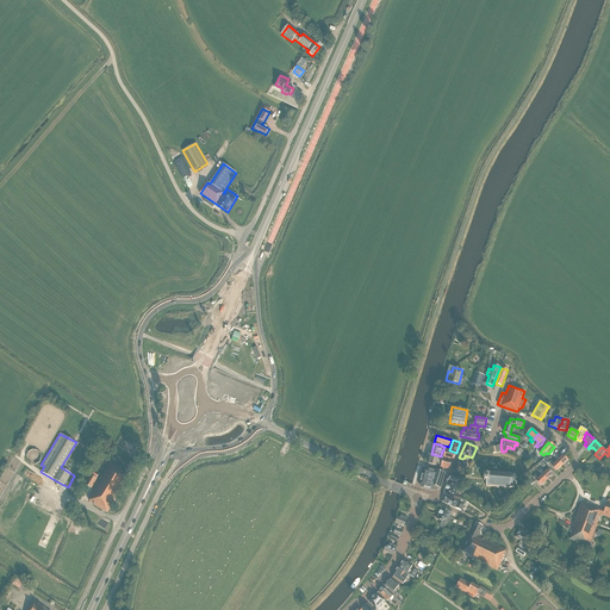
[(37,461),(43,453),(33,447),(29,455),(30,456),(29,458),(31,460),(32,459),(37,461)]
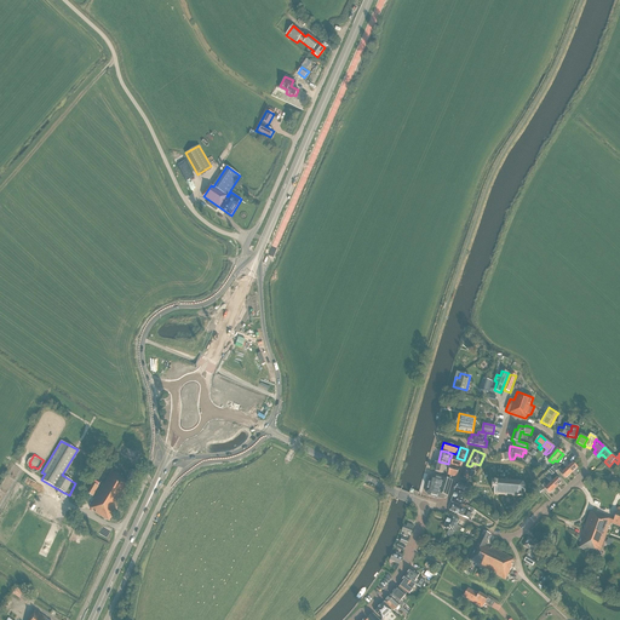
[(464,460),(453,458),(451,465),(461,469),(464,460)]
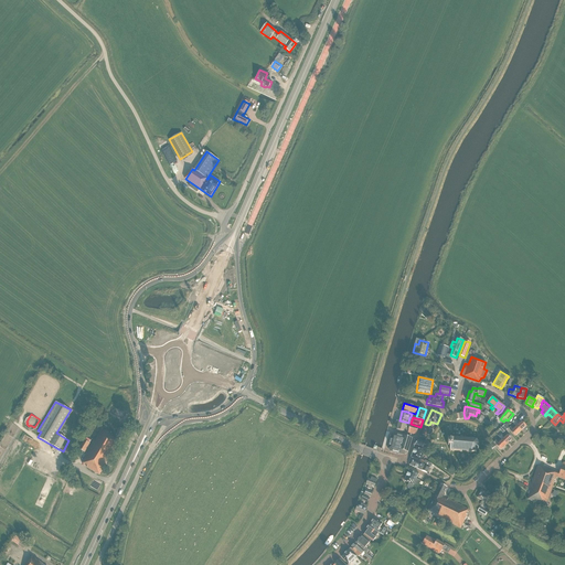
[(411,424),(407,423),(400,420),(397,430),(408,433),(411,424)]
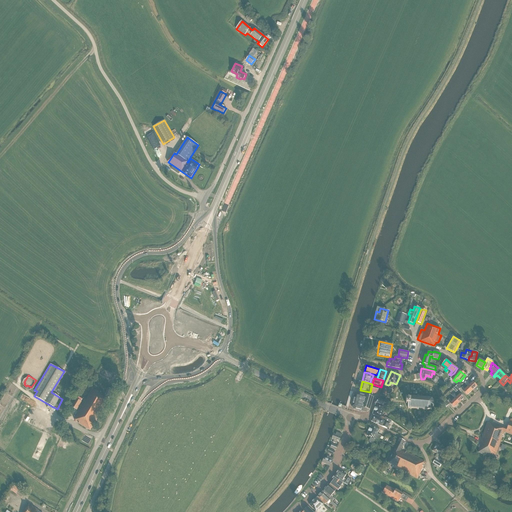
[(477,386),(473,382),(470,385),(467,383),(466,384),(468,387),(472,391),(477,386)]
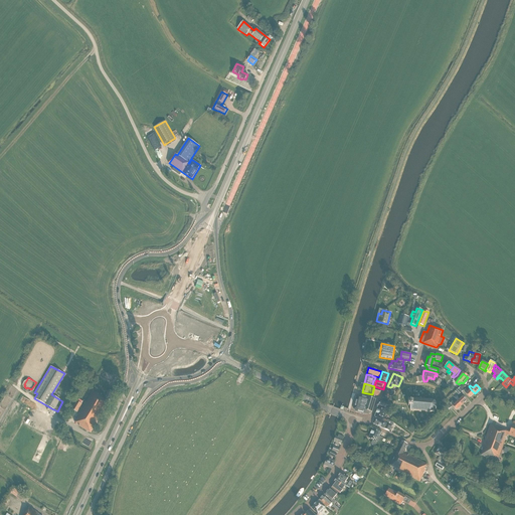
[(379,396),(381,388),(374,386),(372,394),(379,396)]
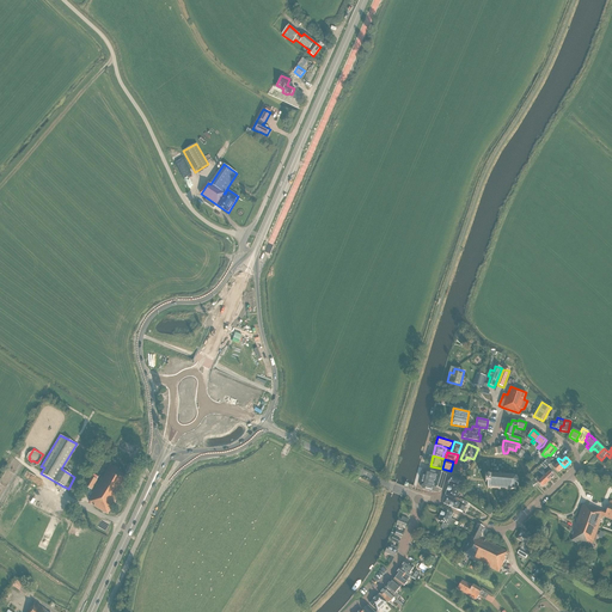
[(552,463),(551,465),(554,467),(554,469),(558,473),(564,467),(560,463),(556,466),(552,463)]
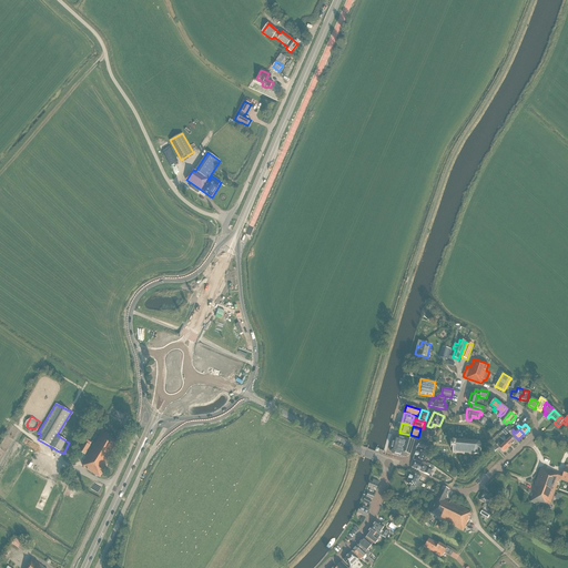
[(114,439),(102,433),(83,465),(88,468),(87,469),(100,477),(119,447),(118,446),(125,434),(120,430),(114,439)]
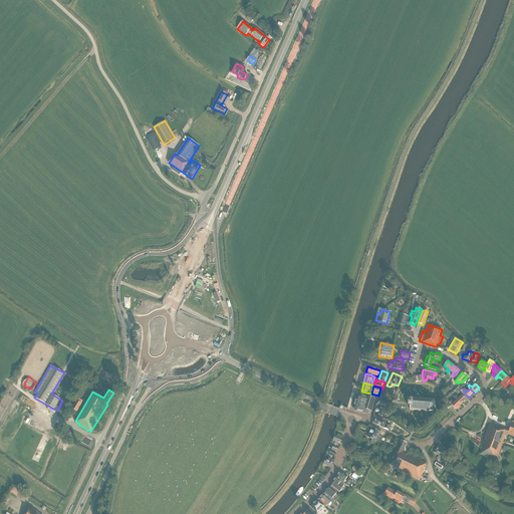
[(381,397),(391,400),(392,397),(393,397),(395,392),(391,391),(384,390),(381,397)]
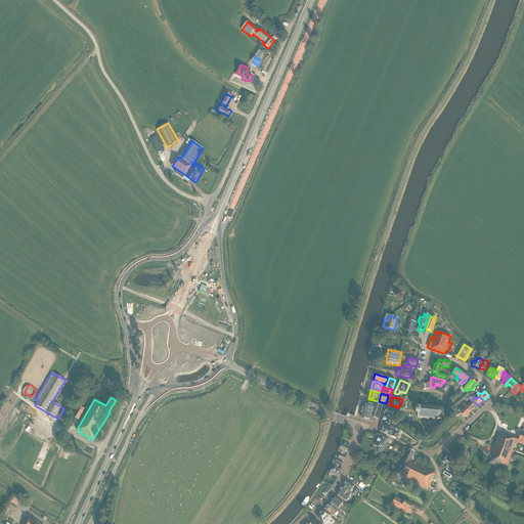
[(362,419),(374,422),(379,420),(383,406),(366,402),(362,419)]
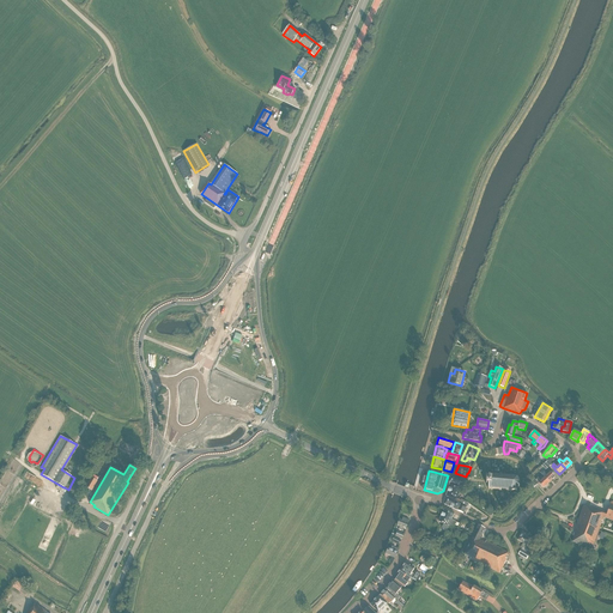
[(545,474),(544,473),(542,474),(542,475),(545,478),(550,483),(556,477),(548,471),(545,474)]
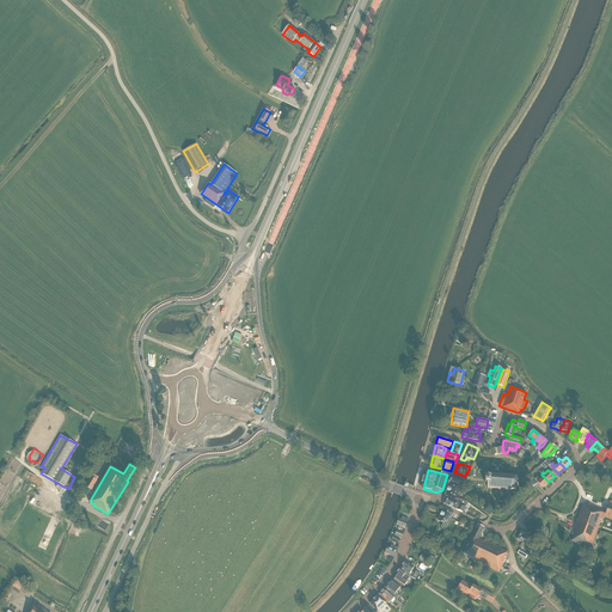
[(488,488),(510,489),(515,489),(518,485),(519,481),(515,477),(513,476),(489,475),(489,473),(488,478),(485,478),(485,483),(488,483),(488,488)]
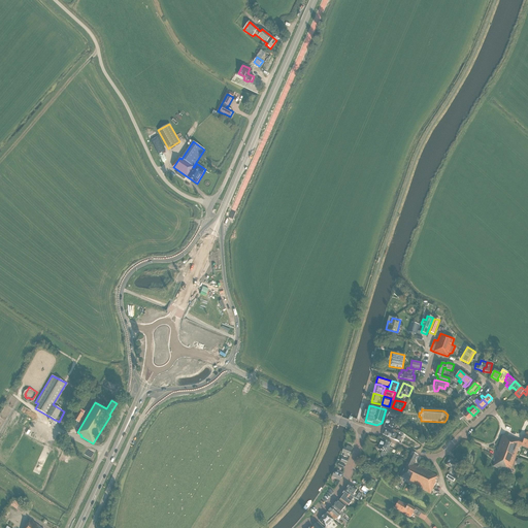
[(84,415),(78,411),(74,420),(79,423),(84,415)]
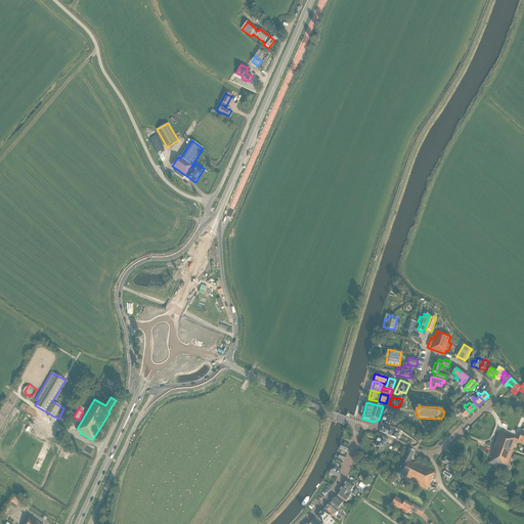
[(460,409),(459,410),(461,413),(465,418),(470,412),(466,408),(463,411),(460,409)]
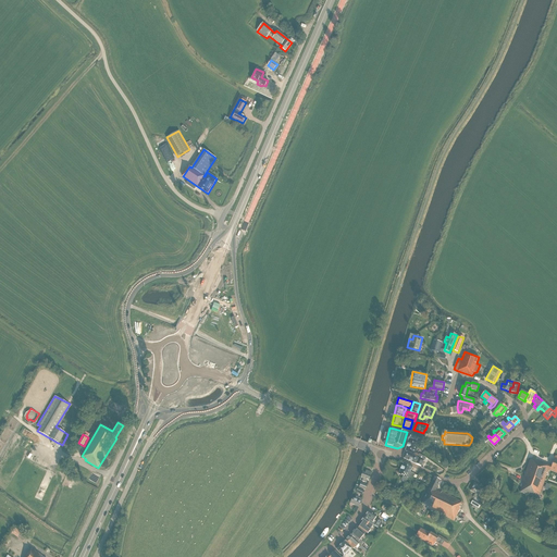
[(418,443),(409,440),(405,452),(415,455),(418,443)]
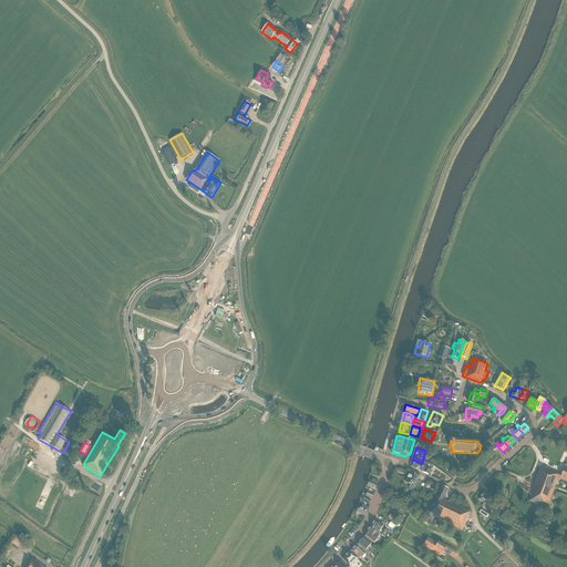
[(422,472),(423,472),(425,465),(414,460),(411,466),(422,472)]
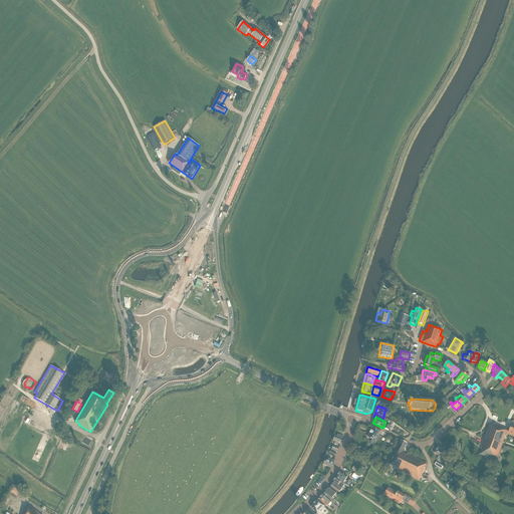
[(506,434),(509,435),(513,436),(513,421),(509,430),(494,425),(494,426),(489,424),(484,438),(502,445),(506,434)]
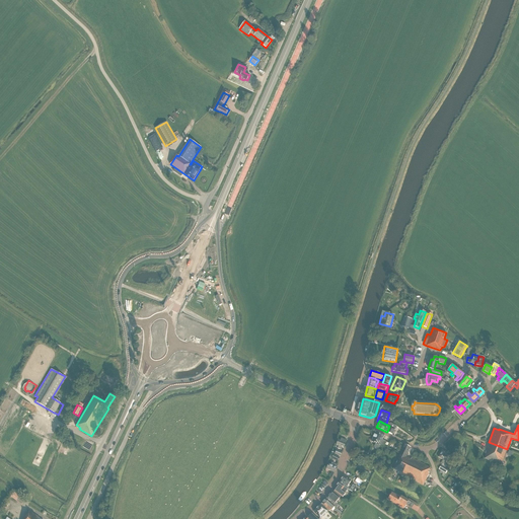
[(371,442),(375,444),(374,447),(374,448),(377,449),(378,449),(380,446),(383,447),(385,442),(382,440),(385,435),(376,431),(374,436),(371,442)]
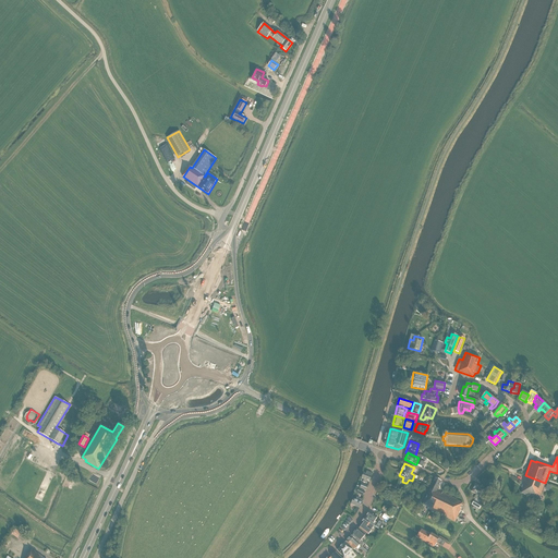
[(367,481),(370,482),(372,476),(373,473),(366,472),(365,474),(363,473),(362,478),(364,480),(363,482),(367,484),(367,481)]
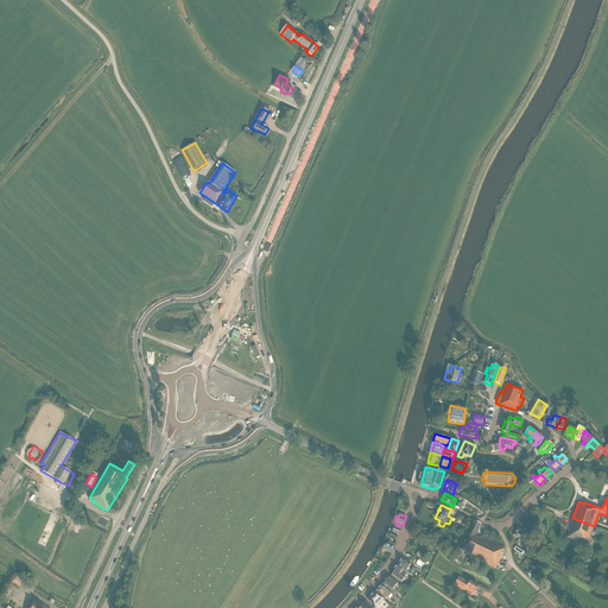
[(587,544),(594,526),(572,518),(570,525),(571,526),(569,531),(569,532),(568,537),(587,544)]
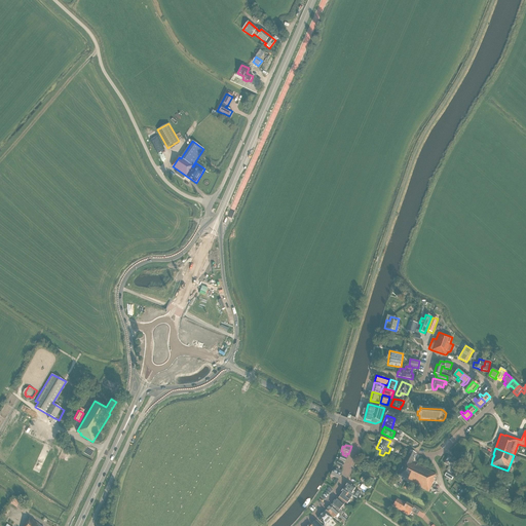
[(416,465),(412,463),(413,461),(412,461),(416,454),(410,451),(398,476),(404,479),(404,480),(428,492),(435,480),(434,479),(437,474),(417,464),(416,465)]
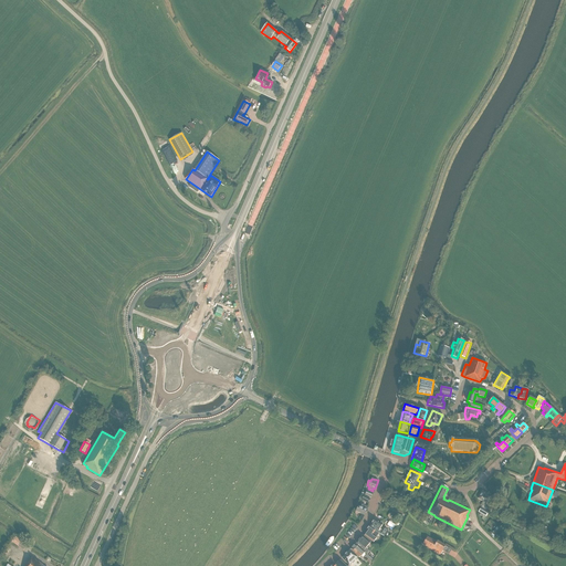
[(484,501),(488,503),(491,496),(488,495),(489,494),(482,491),(478,499),(484,502),(484,501)]
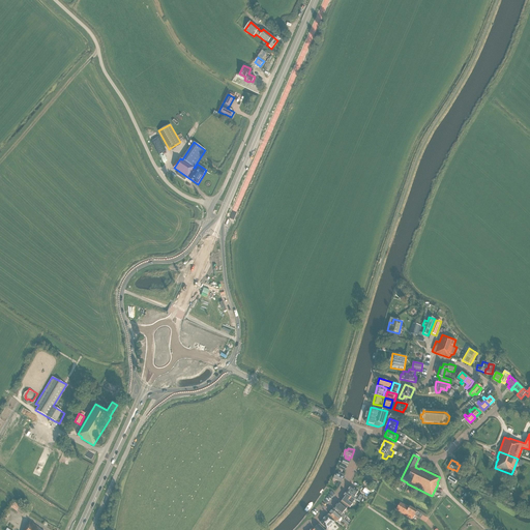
[(333,479),(342,482),(344,478),(344,477),(345,475),(339,472),(337,475),(336,474),(333,479)]
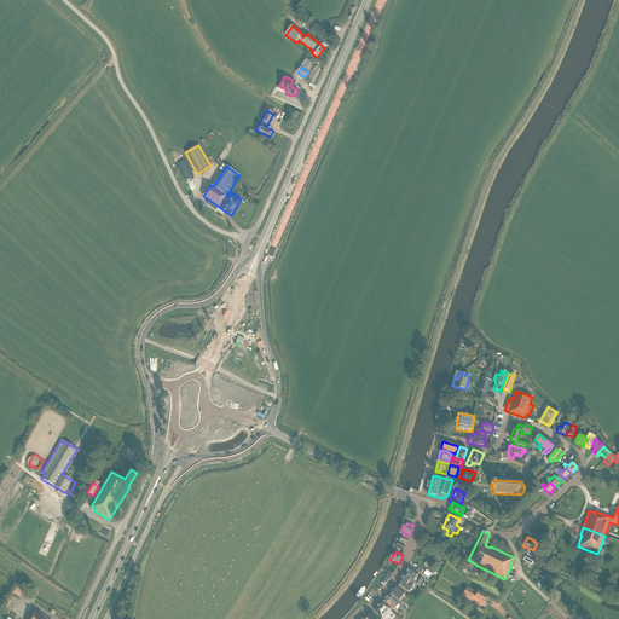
[(533,556),(528,553),(526,555),(524,560),(525,561),(524,563),(527,566),(528,563),(531,565),(534,560),(533,560),(532,559),(533,556)]
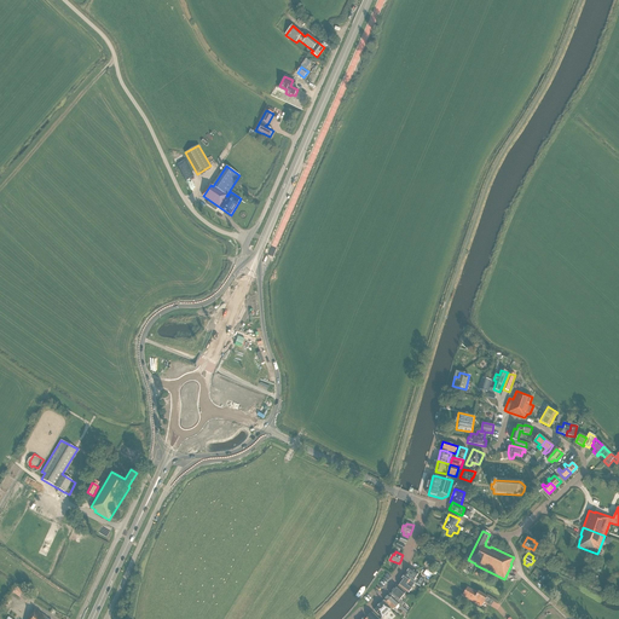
[(426,584),(423,584),(426,582),(420,578),(418,580),(416,579),(418,574),(409,568),(409,570),(408,570),(406,572),(406,573),(405,576),(411,579),(410,580),(421,588),(424,590),(426,586),(426,584)]
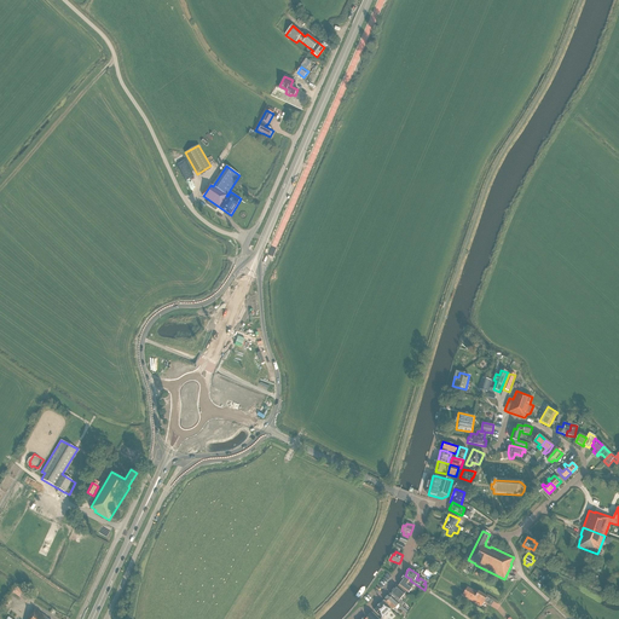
[(410,582),(404,577),(401,579),(403,580),(398,585),(404,590),(409,594),(412,588),(415,584),(410,582)]
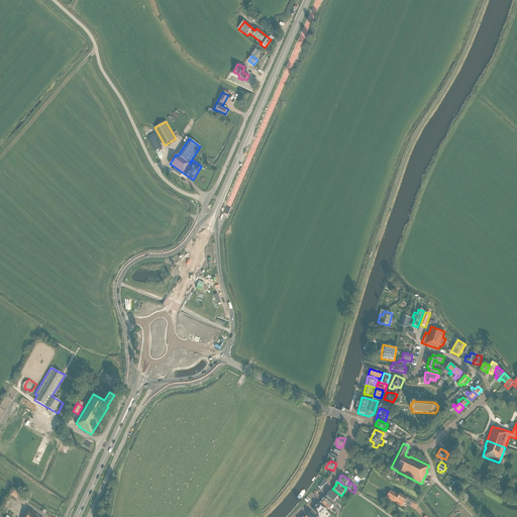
[(21,503),(24,499),(19,495),(20,494),(14,490),(10,495),(16,500),(21,503)]
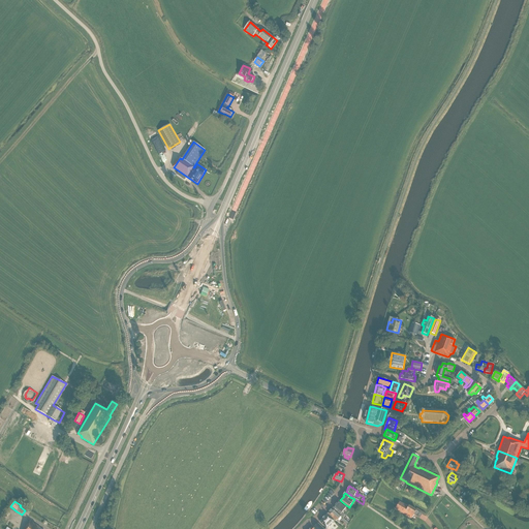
[(341,517),(343,518),(344,517),(341,514),(346,508),(338,501),(333,508),(340,514),(339,516),(341,517)]
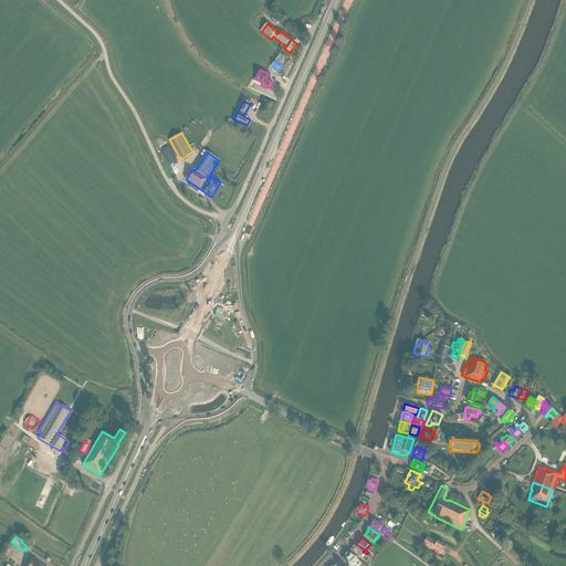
[(440,555),(446,546),(438,542),(437,543),(428,537),(423,545),(440,555)]
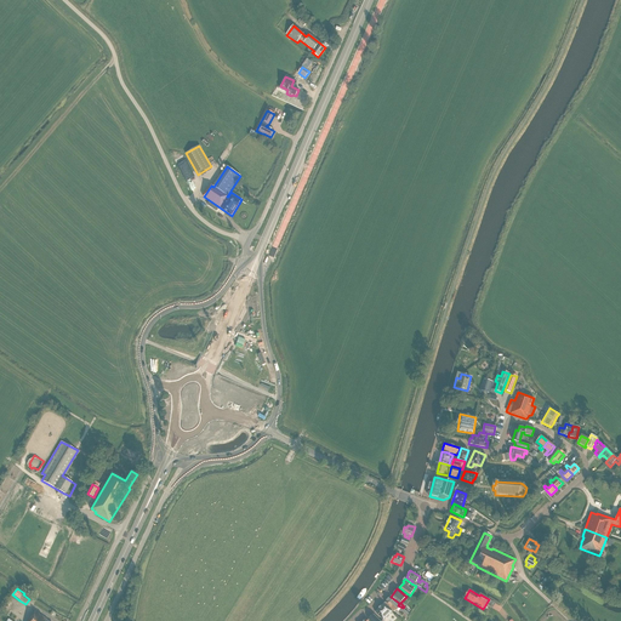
[(400,607),(398,605),(389,597),(385,603),(394,611),(396,610),(397,610),(400,607)]
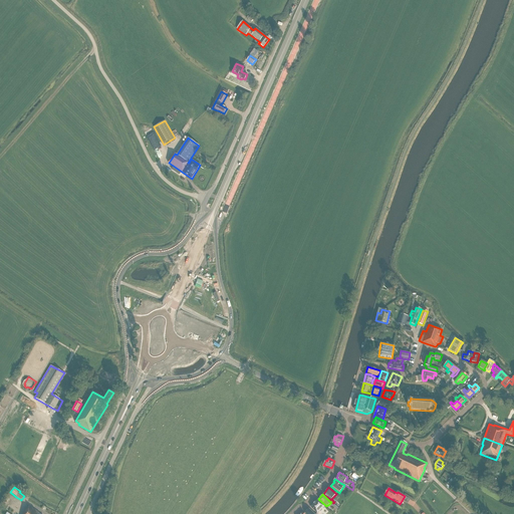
[(310,507),(317,513),(324,506),(317,500),(310,507)]
